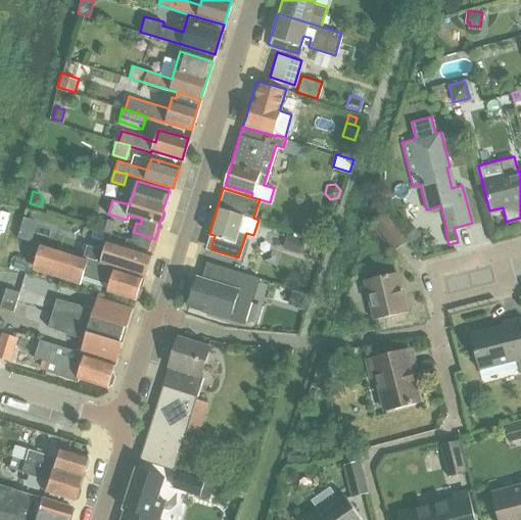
[(406,238),(386,211),(373,221),(392,249),(406,238)]
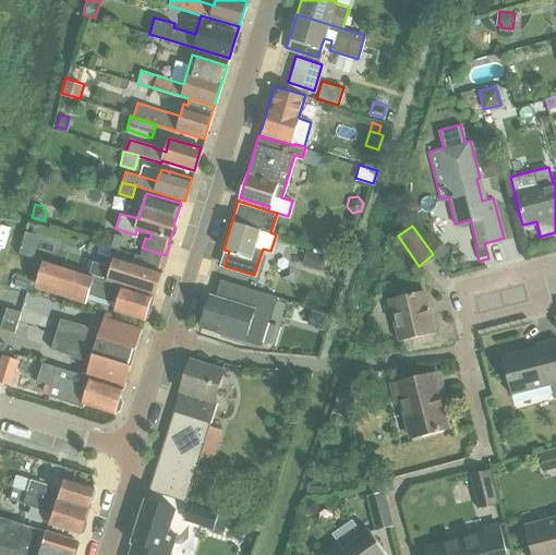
[(24,231),(17,253),(32,257),(38,236),(24,231)]
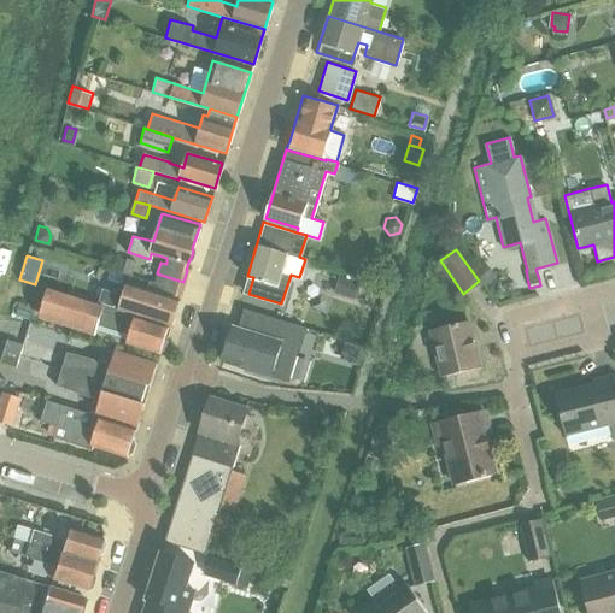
[(126,257),(121,271),(130,275),(135,259),(126,257)]
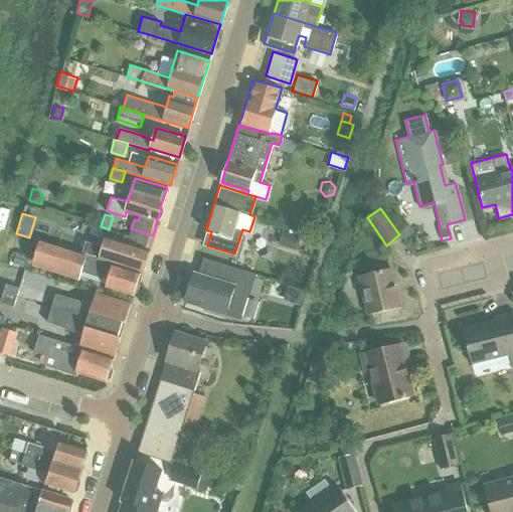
[(404,236),(413,228),(403,217),(394,224),(404,236)]
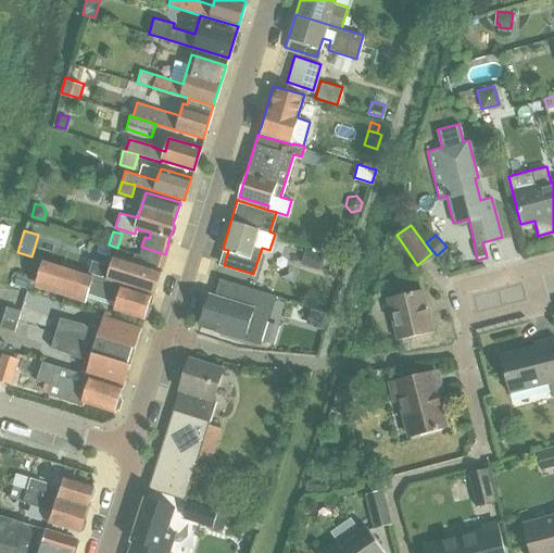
[(111,281),(150,293),(153,294),(161,269),(160,268),(165,254),(141,247),(136,262),(111,253),(106,266),(90,261),(87,272),(86,272),(86,273),(91,275),(93,276),(111,281)]
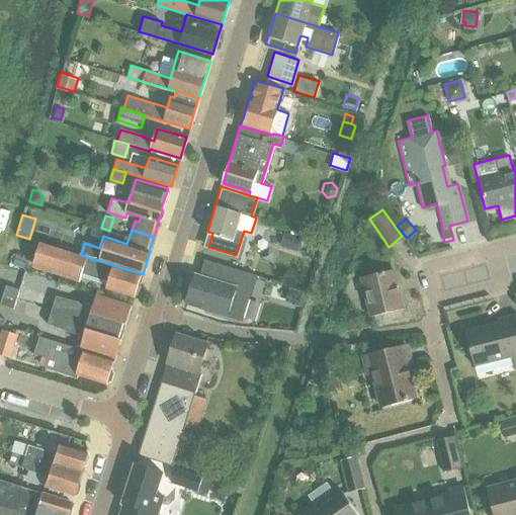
[(282,231),(278,244),(295,249),(299,236),(282,231)]
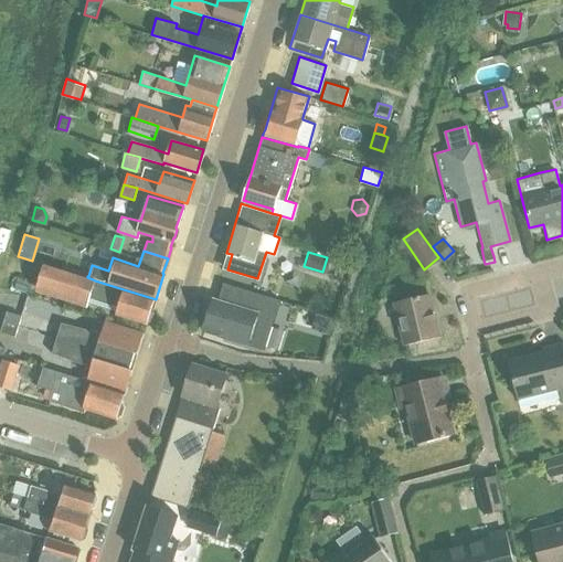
[(152,298),(113,286),(95,281),(93,279),(93,281),(42,265),(35,286),(115,310),(114,314),(144,322),(148,320),(151,309),(149,309),(152,298)]
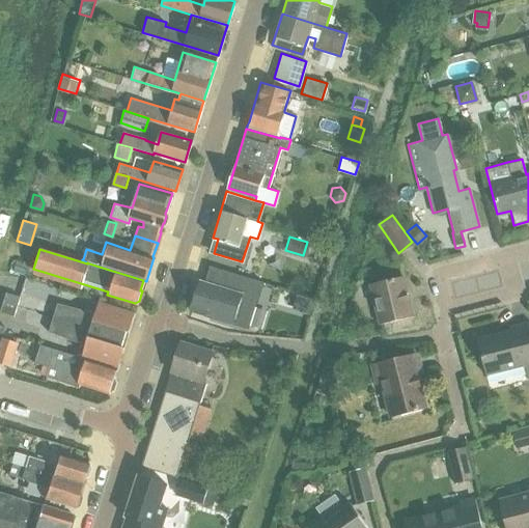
[(199,280),(190,309),(245,327),(253,301),(256,301),(262,281),(214,266),(209,283),(203,281),(199,280)]
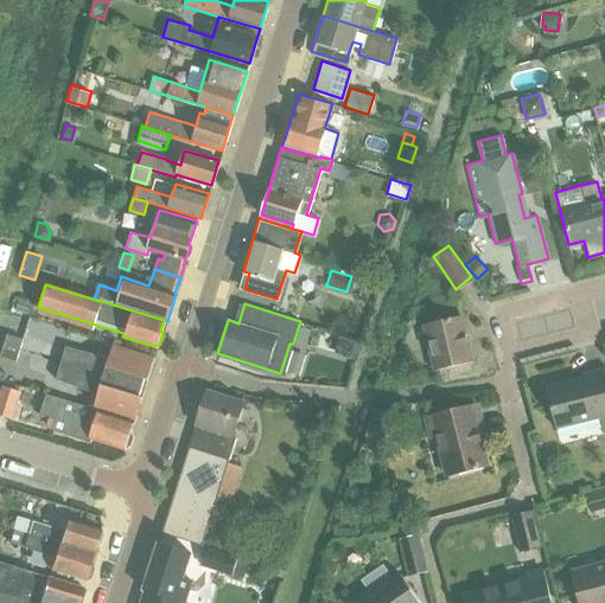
[(434,369),(471,360),(459,314),(422,322),(434,369)]
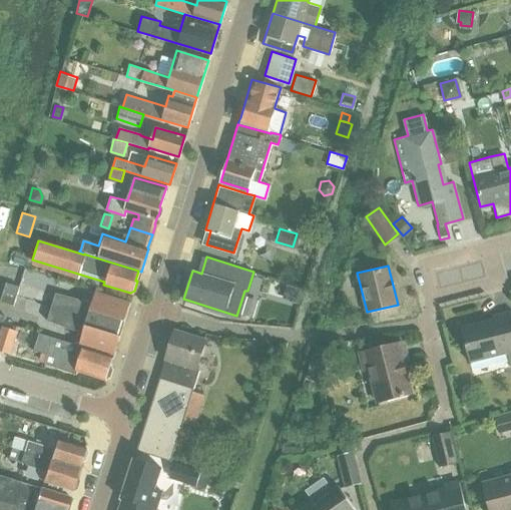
[(2,291),(15,295),(18,286),(5,282),(2,291)]
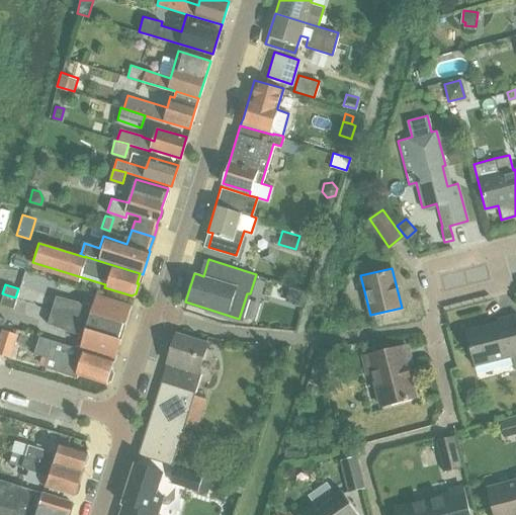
[(284,299),(297,303),(302,288),(288,285),(284,299)]
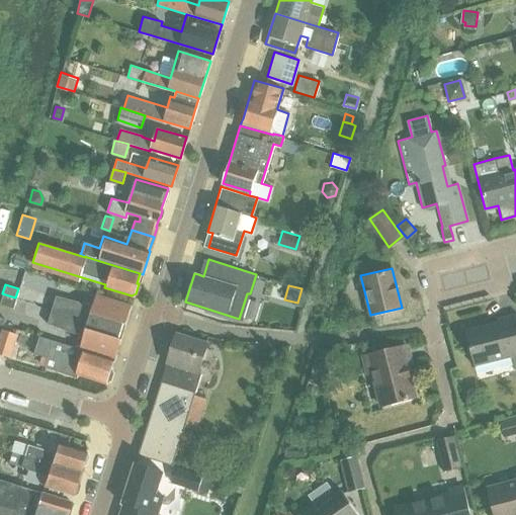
[(52,309),(120,330),(123,323),(125,323),(132,304),(96,292),(93,305),(56,294),(52,309)]
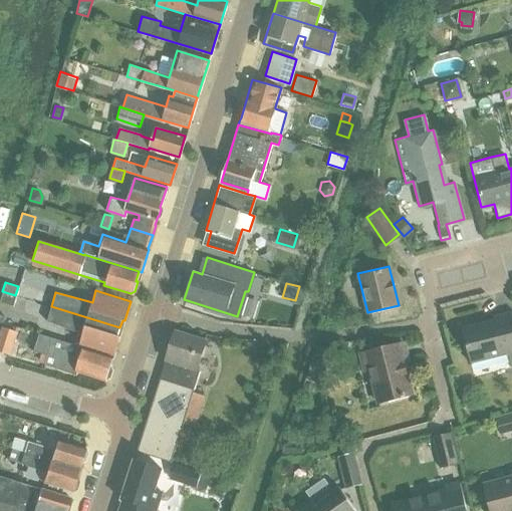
[(15,295),(2,291),(0,298),(0,301),(13,305),(15,295)]
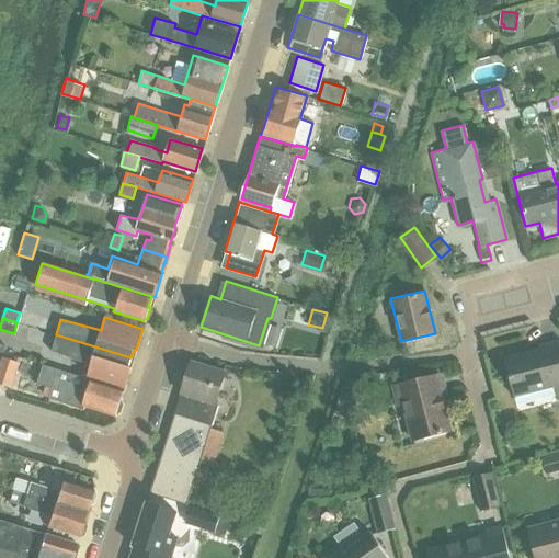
[(130,357),(56,334),(50,350),(90,363),(86,375),(124,387),(130,366),(128,366),(130,357)]
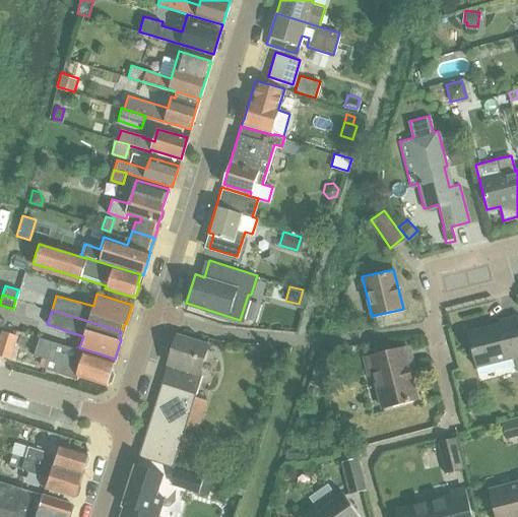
[(517,368),(517,313),(499,318),(500,322),(466,330),(475,366),(513,357),(516,369),(517,368)]
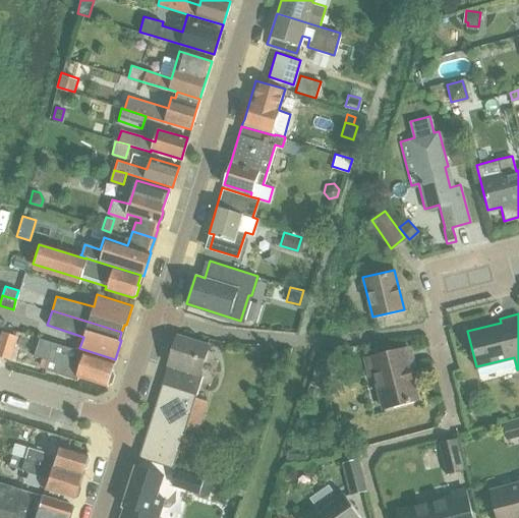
[(0,355),(9,358),(16,336),(0,331),(0,355)]
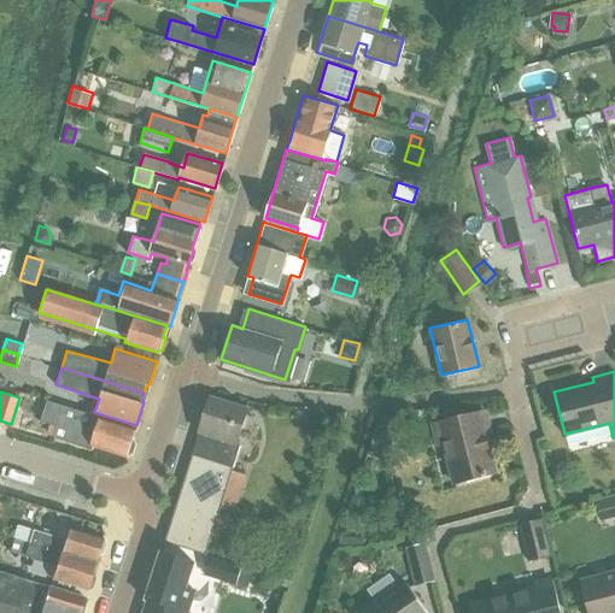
[(163,540),(204,553),(224,488),(238,493),(242,475),(230,471),(239,443),(235,442),(247,406),(210,394),(163,540)]
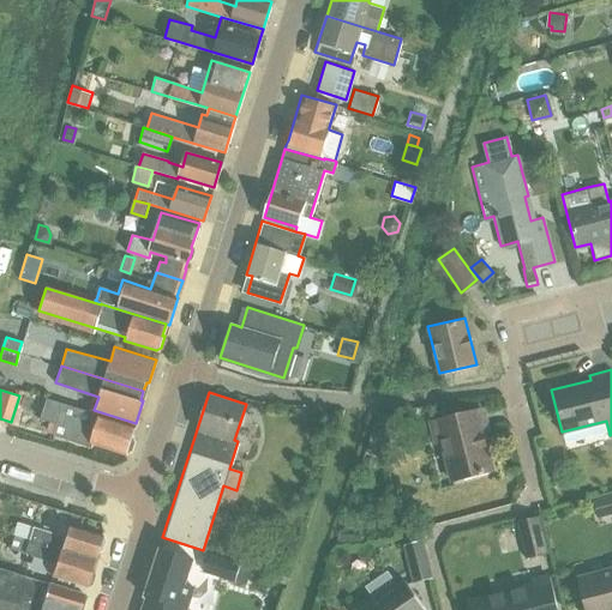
[(133,427),(71,405),(47,398),(41,417),(58,422),(54,436),(88,447),(90,441),(124,452),(129,450),(132,440),(130,439),(133,427)]
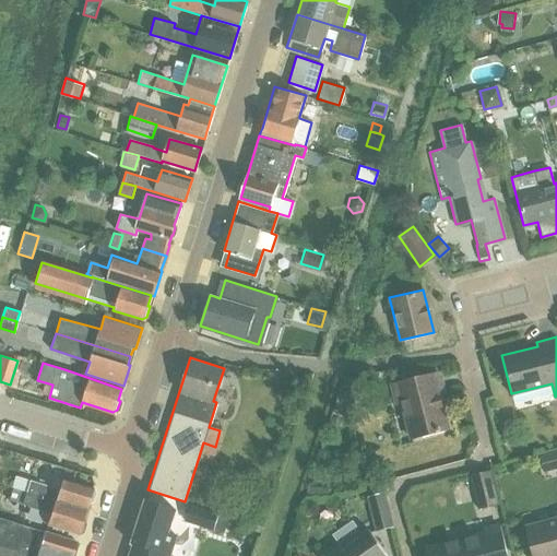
[(438,392),(443,390),(438,371),(391,382),(396,402),(402,401),(411,437),(447,427),(438,392)]
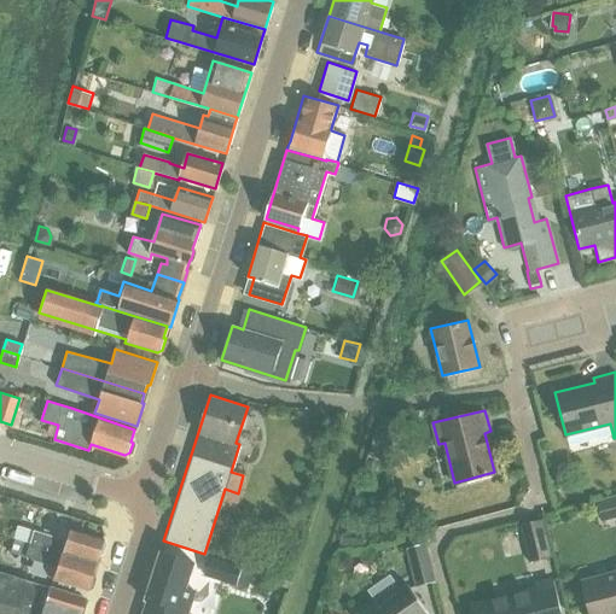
[(541,518),(519,524),(528,561),(550,555),(541,518)]
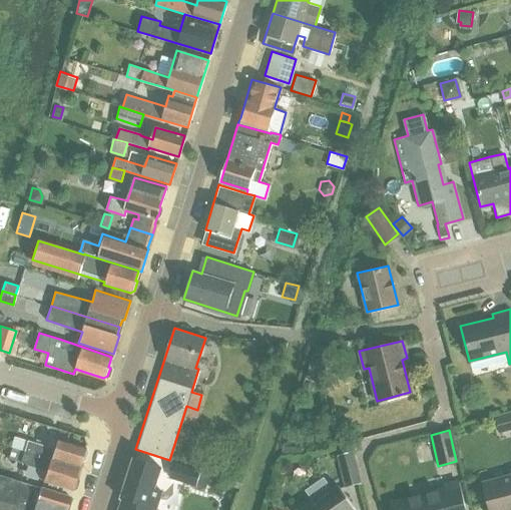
[(13,437),(10,447),(22,451),(75,468),(77,463),(81,461),(84,452),(82,447),(54,438),(50,448),(25,440),(13,437)]
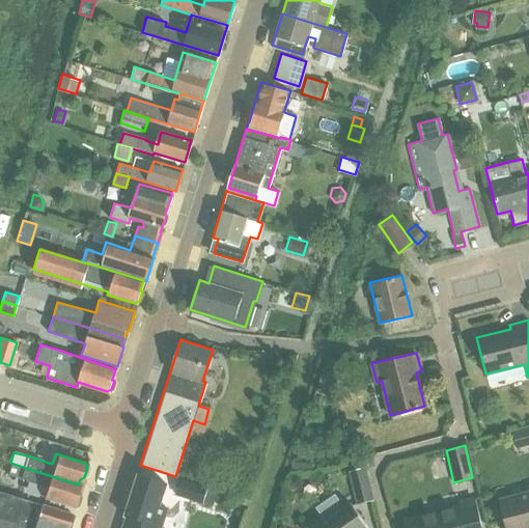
[(10,463),(6,474),(46,485),(42,497),(72,506),(76,503),(78,496),(76,491),(78,484),(23,467),(10,463)]
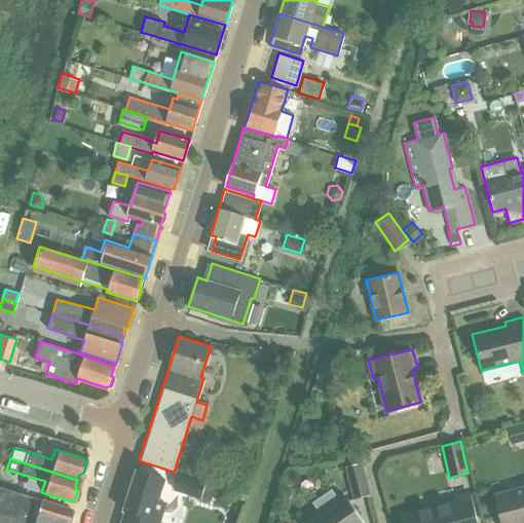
[(370,494),(362,461),(343,467),(351,498),(370,494)]
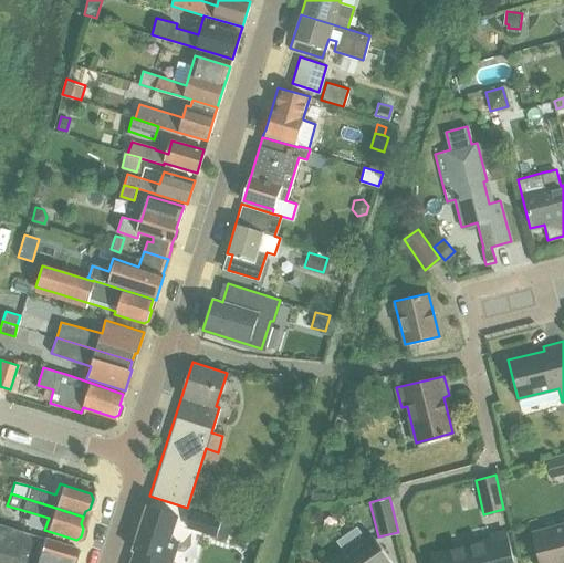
[(129,562),(171,562),(178,541),(170,539),(178,517),(146,507),(133,550),(134,551),(129,562)]
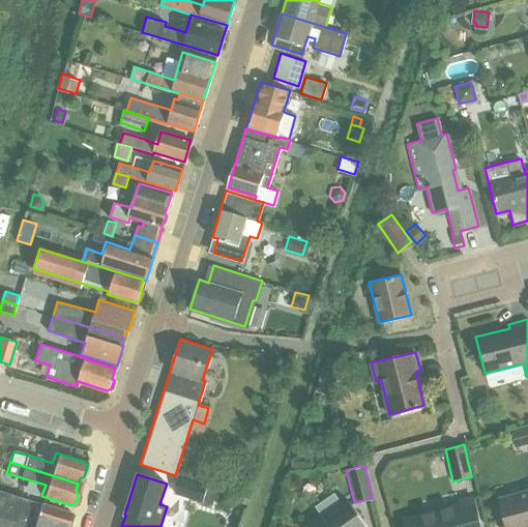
[(179,476),(175,493),(201,500),(205,485),(179,476)]
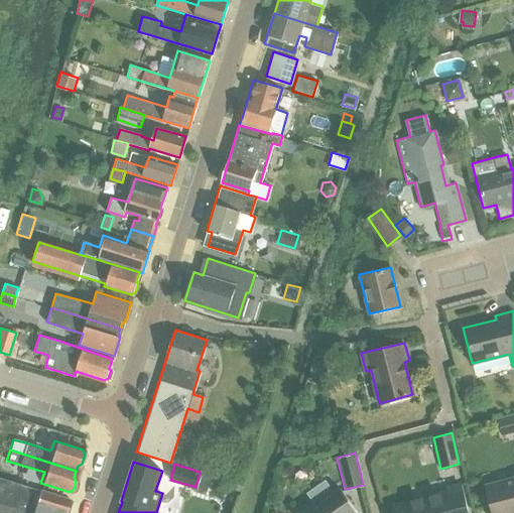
[(513,512),(513,472),(513,473),(513,474),(513,477),(485,485),(492,512),(513,512)]
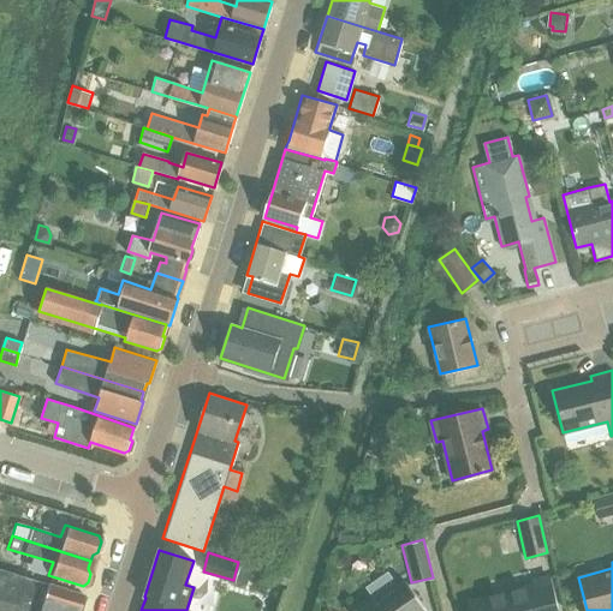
[(0,600),(34,610),(75,610),(79,595),(0,569),(0,600)]
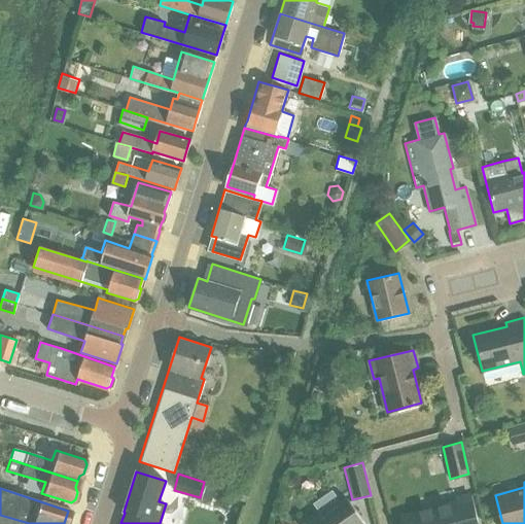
[(477,523),(469,493),(456,497),(457,501),(401,516),(404,523),(477,523)]
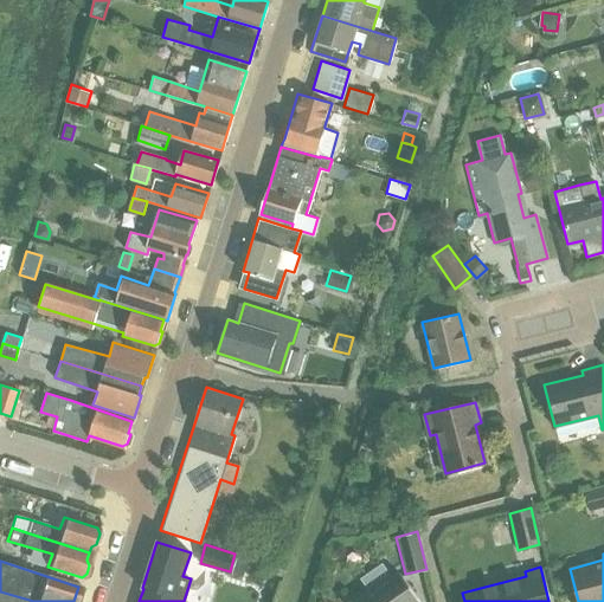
[(419,601),(399,571),(371,591),(367,587),(348,600),(349,601),(419,601)]
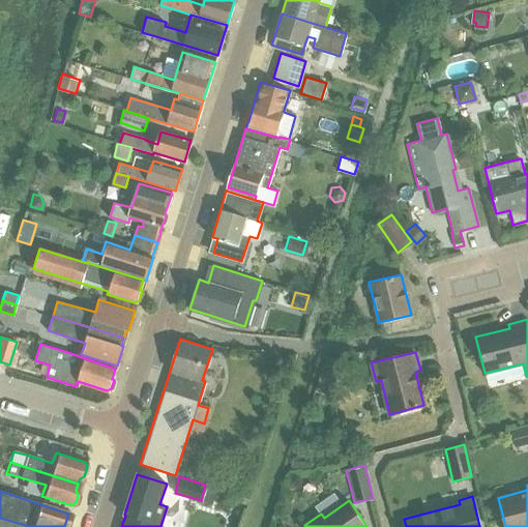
[(29,526),(0,518),(0,526),(29,526)]
